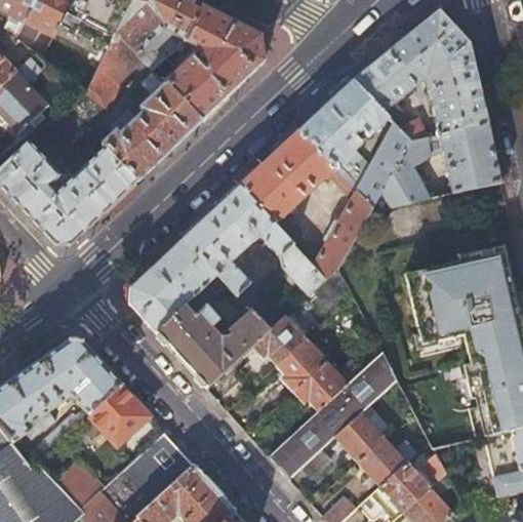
[(0,0),(0,6),(19,16),(17,22),(13,19),(10,21),(7,28),(17,36),(35,0),(0,0)]
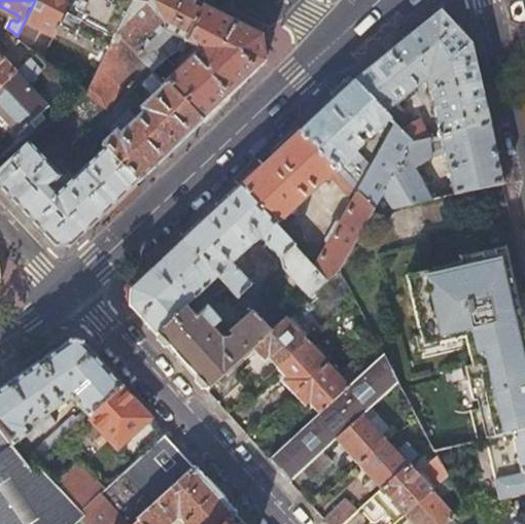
[(35,0),(18,36),(28,43),(34,32),(30,28),(33,23),(55,34),(69,4),(71,0),(35,0)]
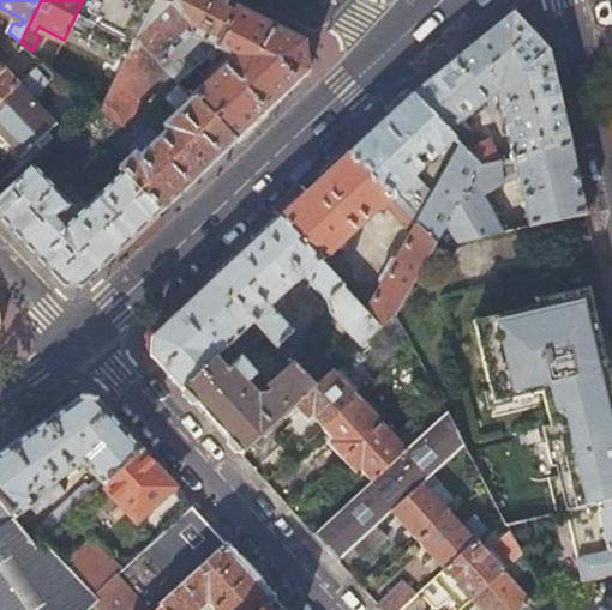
[(83,0),(81,5),(97,13),(93,23),(127,41),(126,44),(130,47),(137,34),(154,0),(83,0)]
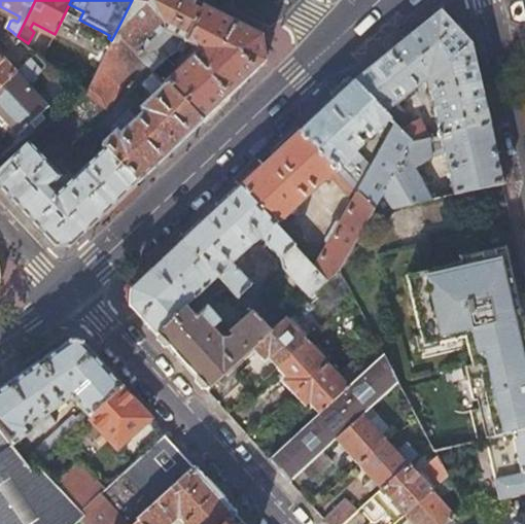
[(203,4),(195,0),(132,0),(117,29),(154,68),(169,55),(163,47),(177,34),(185,38),(203,4)]
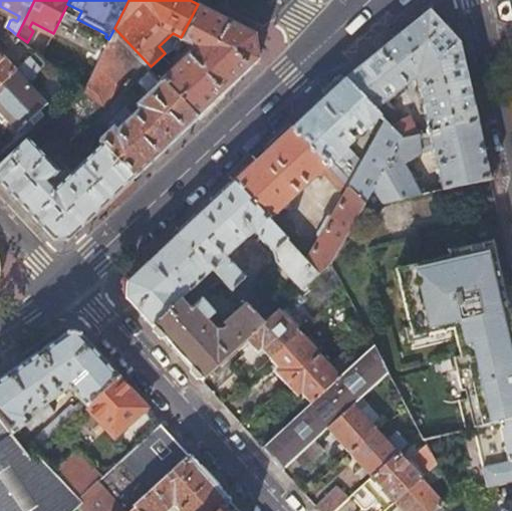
[(254,33),(198,4),(181,37),(176,46),(179,48),(187,40),(196,45),(162,78),(197,117),(259,57),(257,44),(254,33)]
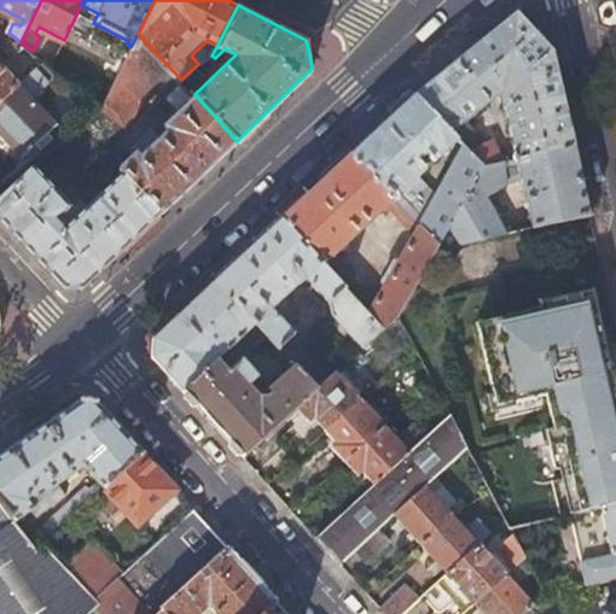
[(517,155),(575,141),(553,46),(546,39),(517,10),(506,18),(477,42),(433,77),(417,91),(459,135),(465,141),(484,162),(504,157),(494,135),(488,139),(468,117),(503,89),(517,155)]
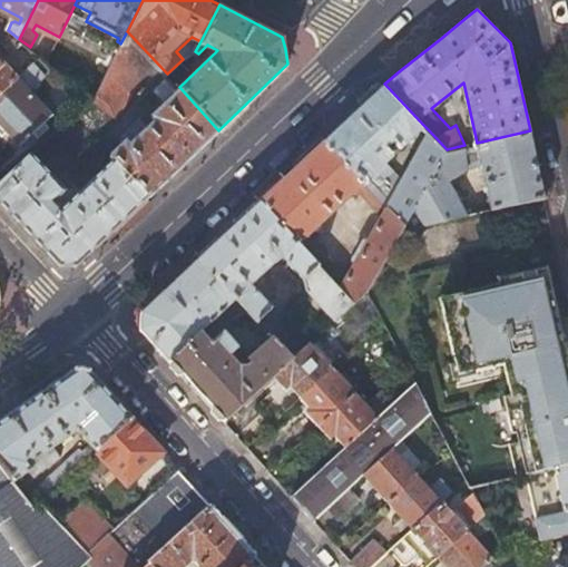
[(117,158),(150,195),(185,163),(218,130),(179,87),(167,74),(127,31),(120,44),(97,89),(111,100),(120,108),(149,71),(173,97),(155,115),(158,118),(153,124),(148,119),(145,121),(140,117),(124,134),(124,138),(126,142),(113,155),(117,158)]
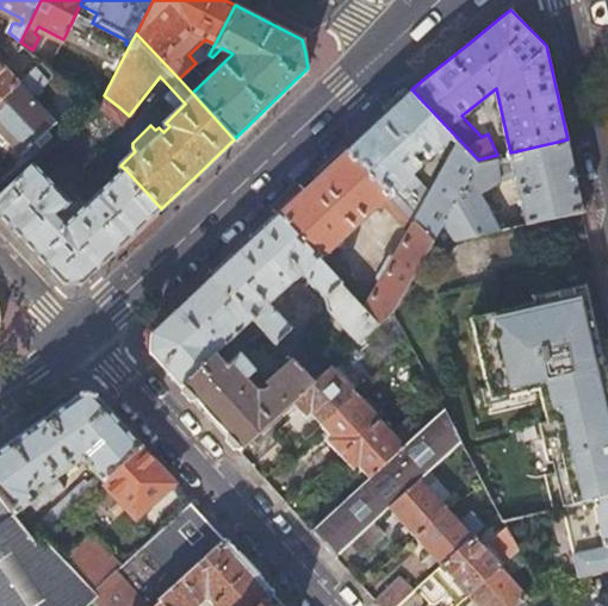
[(0,98),(20,80),(0,57),(0,98)]
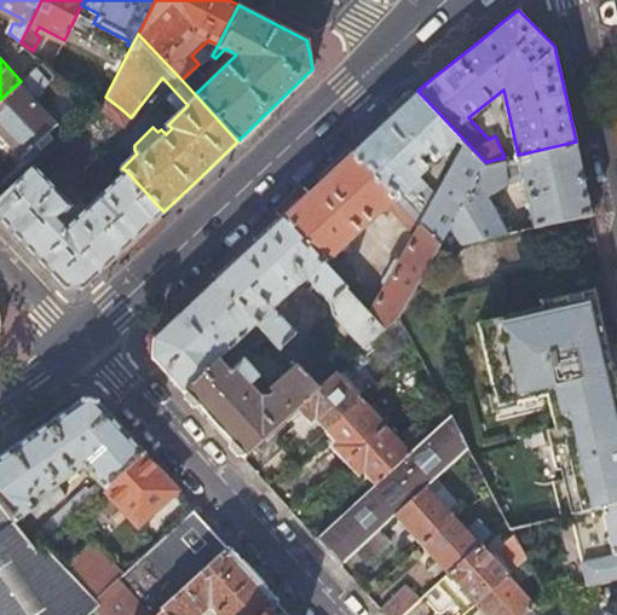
[(44,59),(34,69),(56,87),(59,82),(55,79),(59,71),(44,59)]
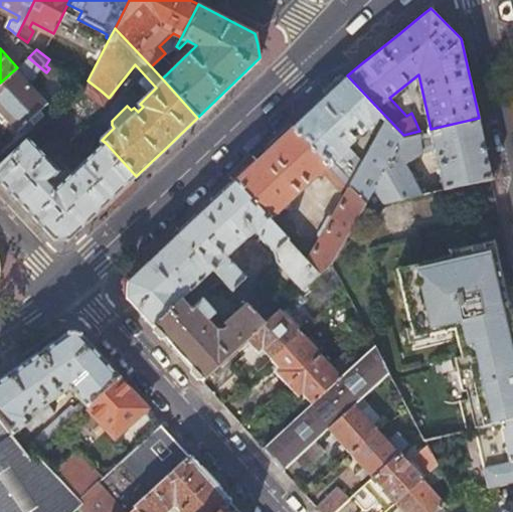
[(48,101),(17,67),(0,82),(0,107),(7,116),(19,129),(48,101)]
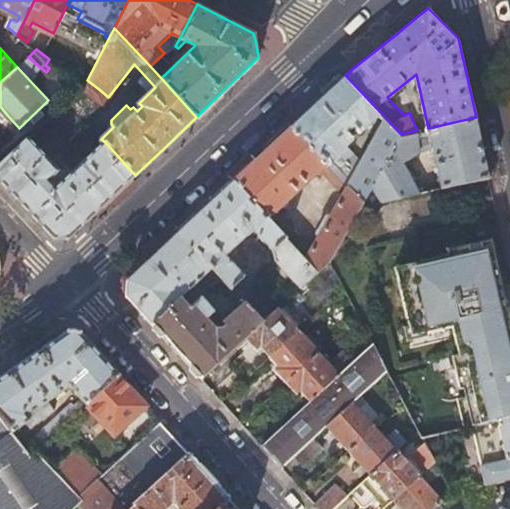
[(380,112),(345,75),(293,124),(328,161),(350,141),(350,139),(344,132),(351,126),(356,133),(358,133),(380,112)]
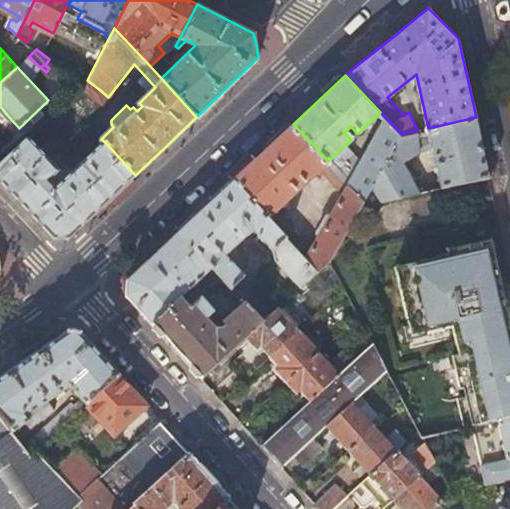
[(87,80),(85,85),(84,86),(91,94),(100,90),(87,80)]
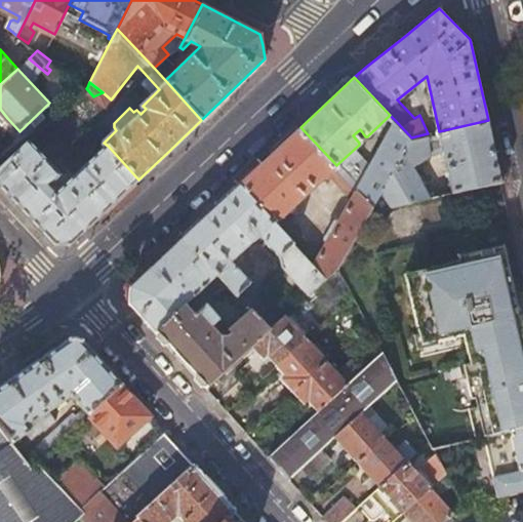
[(93,96),(86,88),(69,105),(77,113),(93,96)]
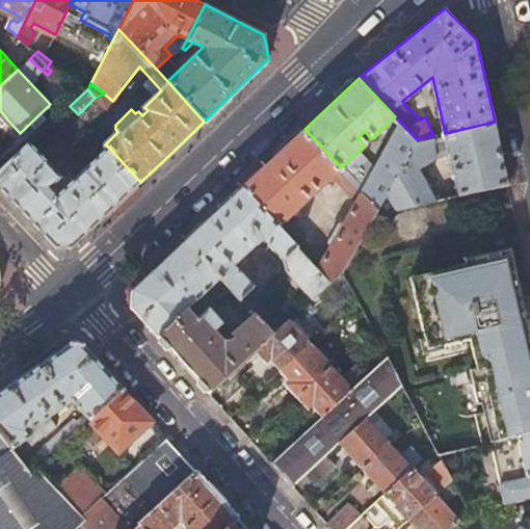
[(70,106),(43,131),(51,141),(67,127),(76,136),(87,125),(78,114),(70,106)]
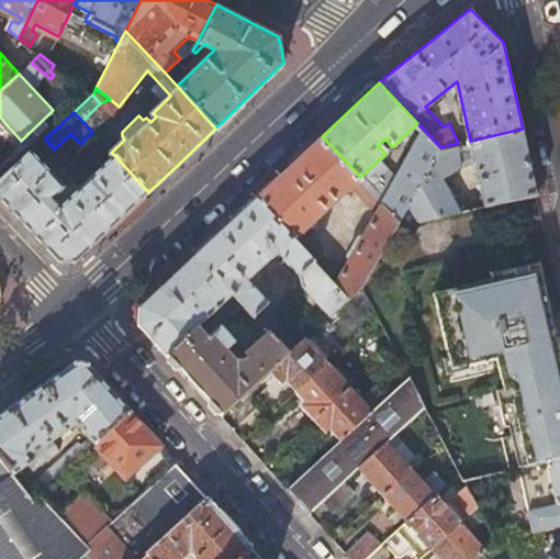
[(405,209),(440,147),(423,129),(382,200),(400,219),(405,209)]
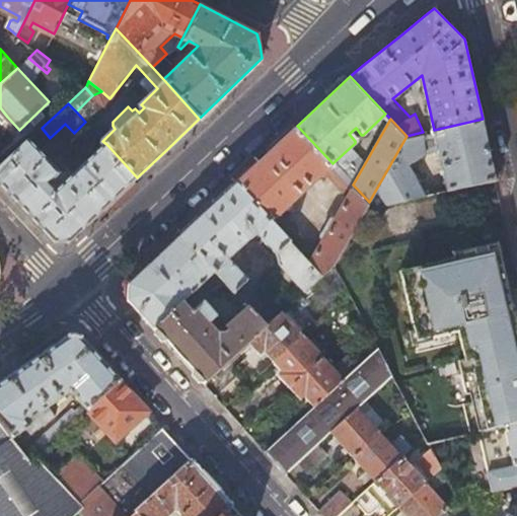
[(496,178),(483,119),(434,130),(447,189),(496,178)]
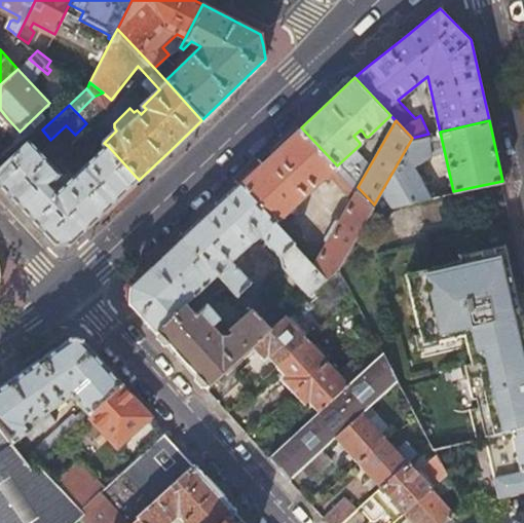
[(337,165),(301,127),(240,184),(275,222),(284,215),(307,194),(302,187),(307,183),(312,189),(331,173),(338,166),(337,165)]
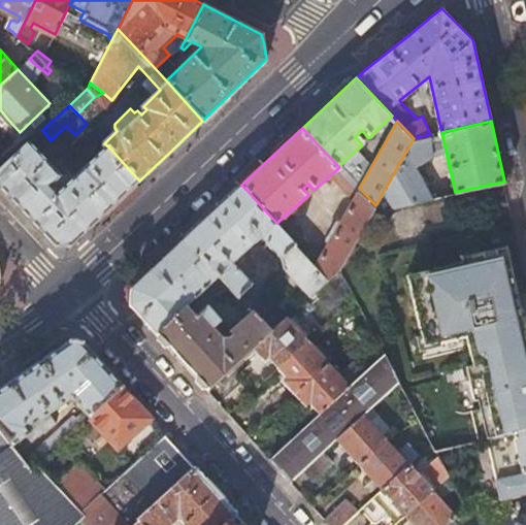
[(433,154),(430,134),(414,138),(381,196),(387,207),(434,197),(417,164),(433,154)]
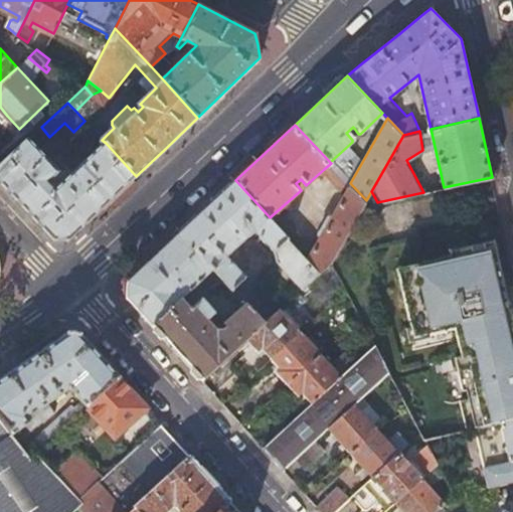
[(29,139),(0,166),(0,178),(52,236),(54,238),(69,239),(136,176),(106,143),(74,173),(58,189),(50,180),(66,165),(69,162),(61,154),(52,162),(29,139)]
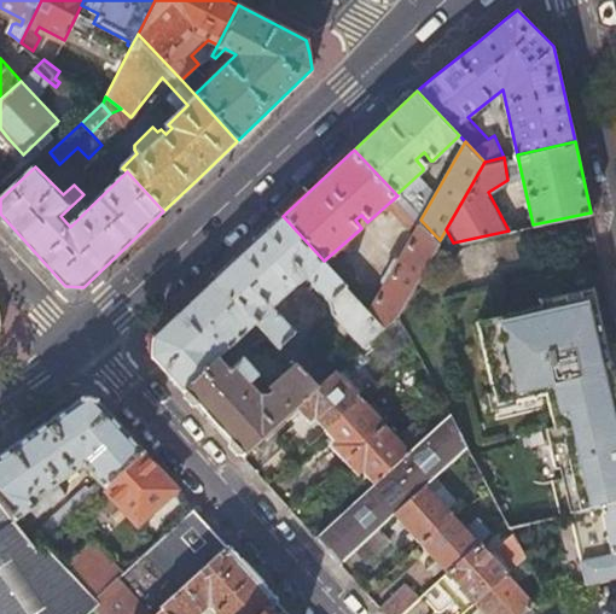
[(417,216),(397,196),(389,203),(408,223),(417,216)]
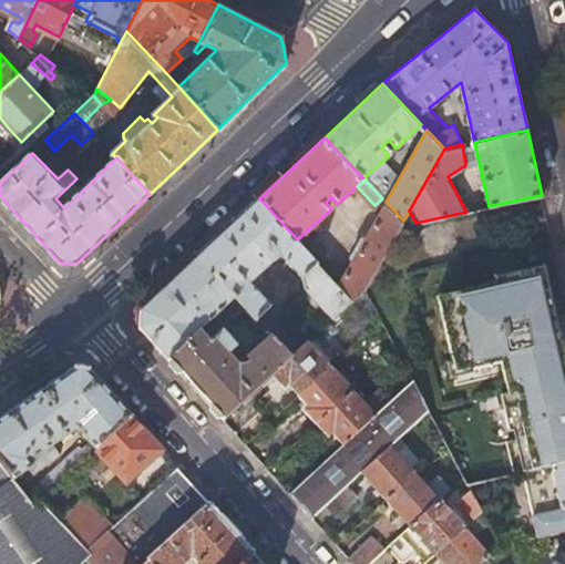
[(82,191),(73,182),(55,198),(64,208),(82,191)]
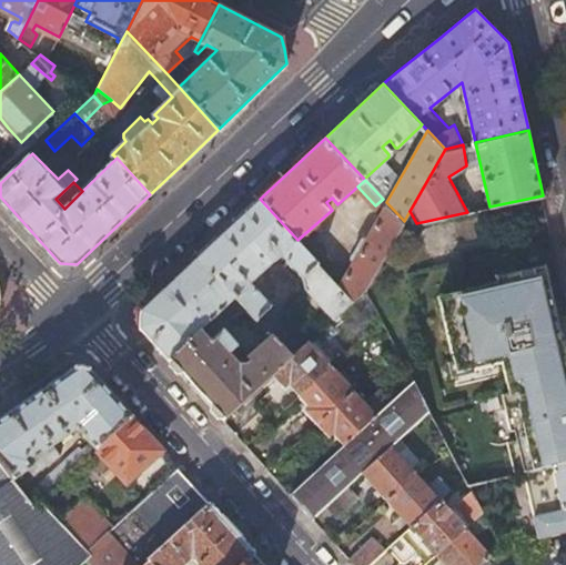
[(297,240),(260,199),(200,254),(238,296),(270,332),(281,344),(293,334),(270,309),(272,305),(255,286),(255,275),(275,258),(286,255),(304,275),(303,282),(334,316),(352,301),(339,285),(324,270),(306,250),(297,240)]
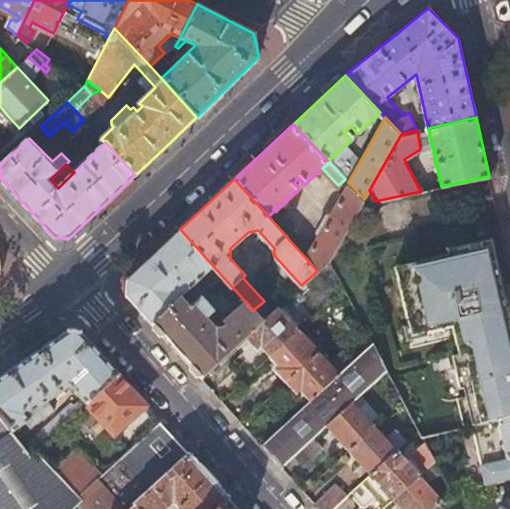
[(364,199),(348,182),(331,211),(327,213),(318,230),(319,233),(305,257),(317,271),(330,259),(364,199)]
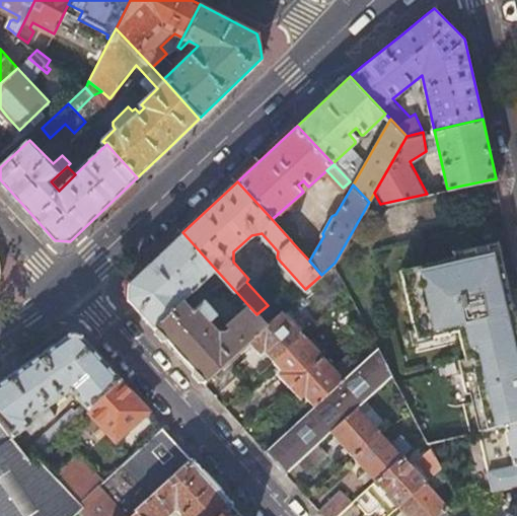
[(280,212),(272,219),(280,228),(296,246),(304,239),(280,212)]
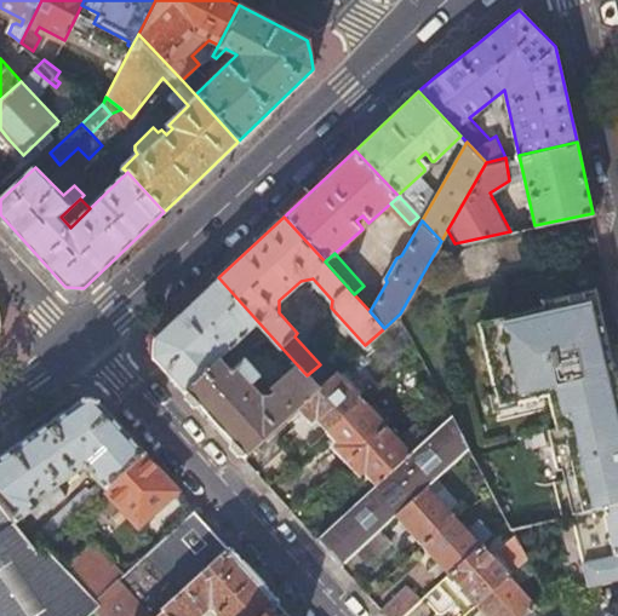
[(259,323),(218,277),(154,337),(154,344),(154,356),(169,373),(184,390),(244,455),(298,406),(318,387),(307,375),(295,362),(279,375),(282,380),(273,390),(276,393),(272,398),(263,397),(258,391),(264,385),(265,381),(247,362),(242,361),(233,369),(232,367),(229,369),(219,358),(259,323)]
